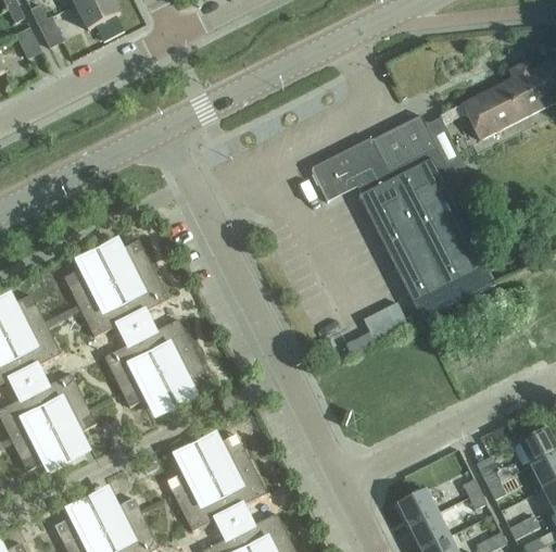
[(81,0),(75,3),(87,28),(118,13),(112,0),(81,0)]
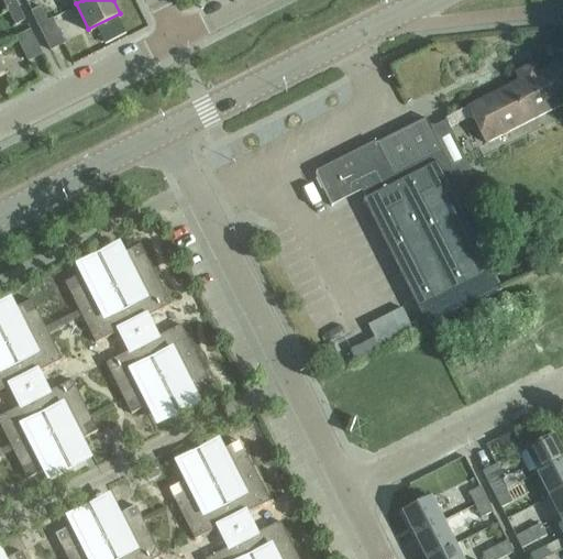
[(18,2),(7,8),(14,22),(24,17),(18,2)]
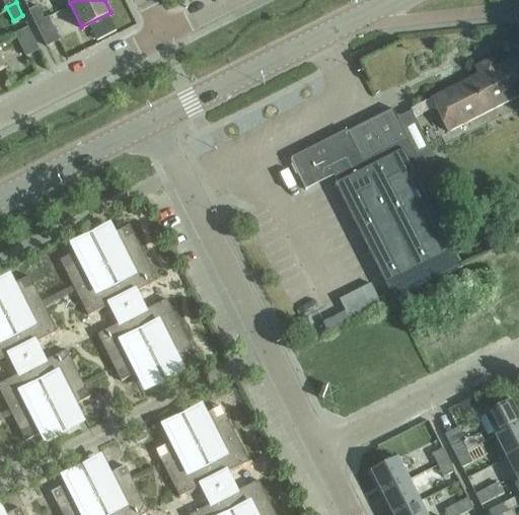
[(27,8),(34,21),(44,16),(38,3),(27,8)]
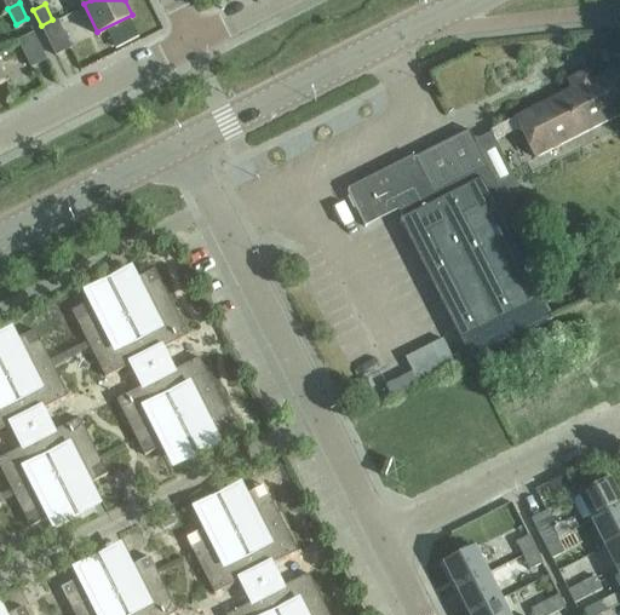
[(52,19),(41,26),(55,52),(70,45),(57,17),(52,19)]
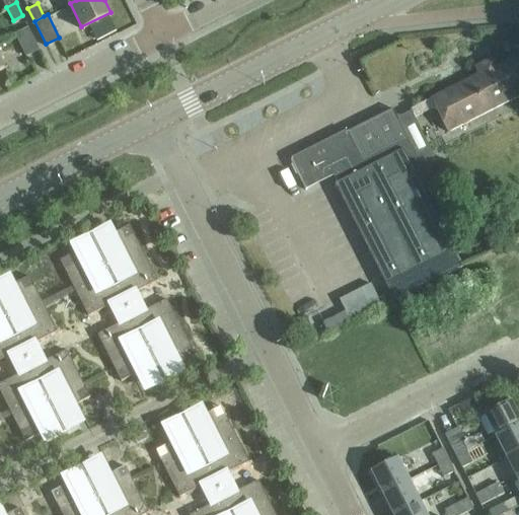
[(39,48),(27,24),(14,31),(25,54),(39,48)]
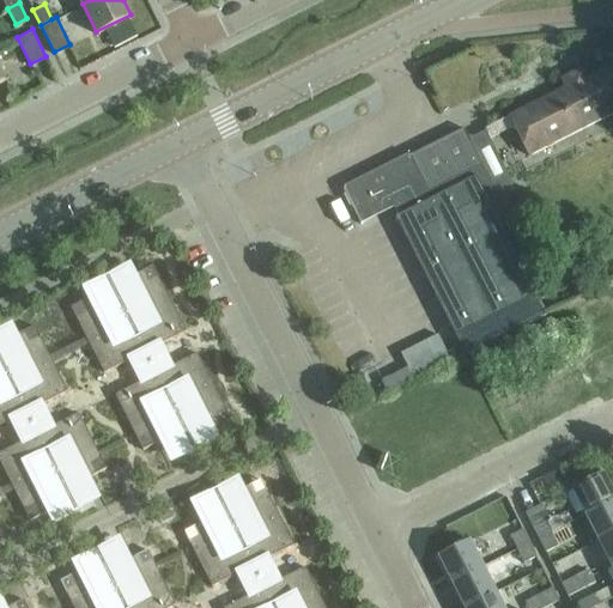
[(568,84),(509,114),(514,123),(529,153),(612,110),(612,79),(605,65),(583,76),(586,79),(570,87),(568,84)]
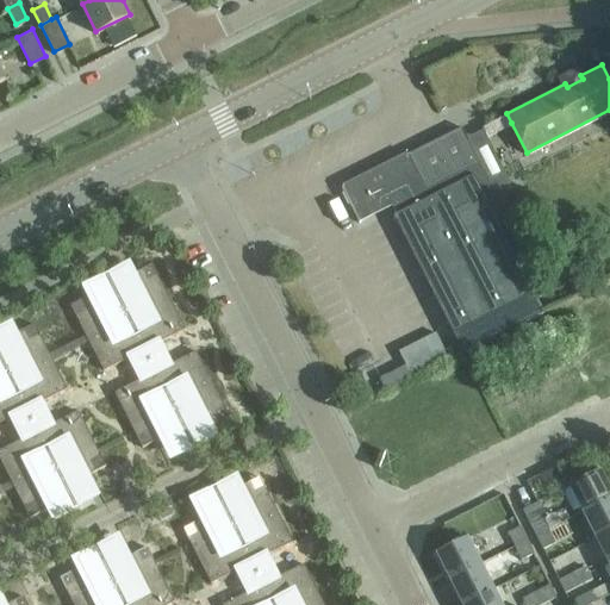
[(468,132),(466,133),(478,157),(495,188),(484,194),(530,286),(553,275),(508,182),(510,181),(487,136),(511,123),(506,113),(481,125),(483,128),(470,135),(468,132)]
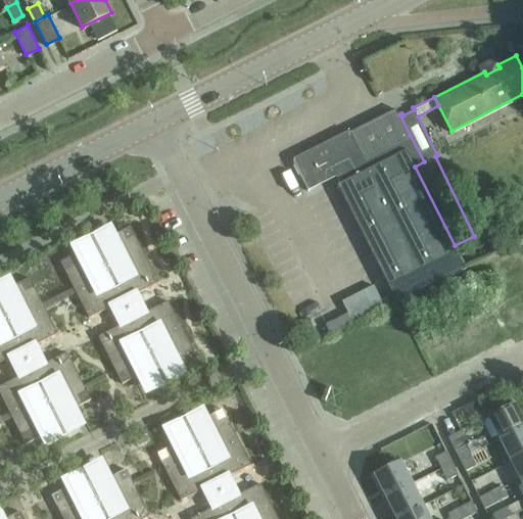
[(410,135),(399,114),(395,106),(349,129),(351,132),(257,180),(269,203),(334,171),(399,300),(466,267),(455,245),(415,167),(424,161),(410,135)]
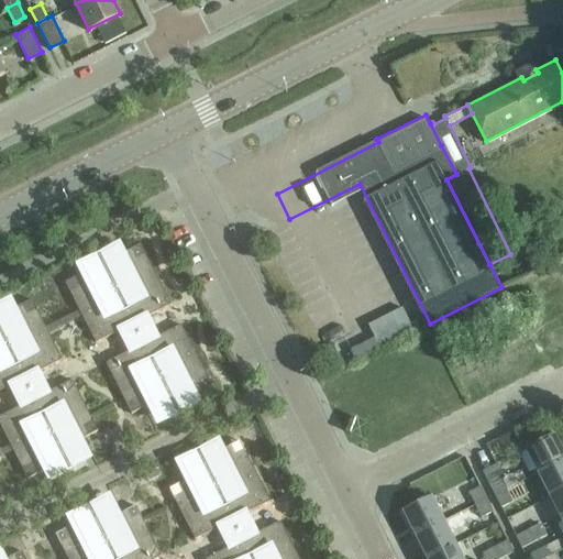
[(0,455),(12,448),(26,475),(50,464),(53,472),(84,457),(75,439),(98,428),(72,377),(47,390),(37,370),(62,358),(48,330),(81,314),(95,340),(119,328),(129,348),(106,361),(131,412),(153,399),(162,417),(192,402),(189,394),(211,383),(180,322),(156,335),(146,315),(170,303),(140,242),(118,253),(114,245),(84,261),(87,269),(65,281),(78,308),(45,325),(31,297),(9,308),(6,300),(0,303),(0,387),(10,383),(20,404),(0,413),(0,423),(10,442),(0,446),(0,455)]
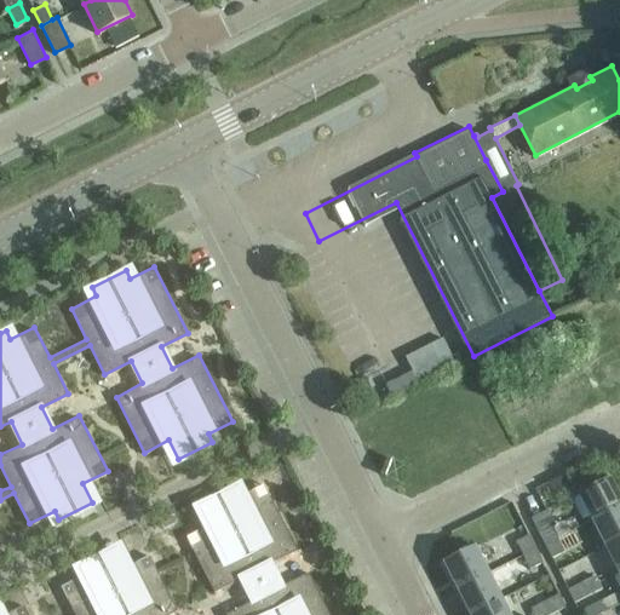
[(579,492),(592,518),(619,504),(619,496),(609,476),(579,492)]
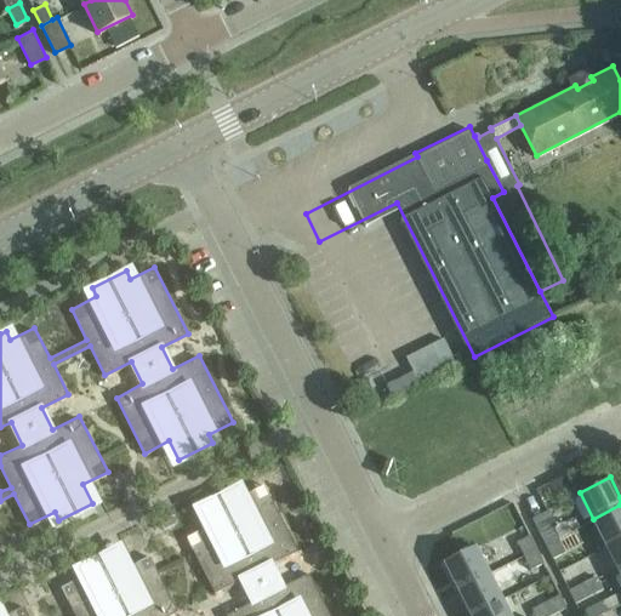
[(331,615),(308,571),(283,585),(271,563),(297,549),(263,483),(239,495),(235,488),(201,505),(211,523),(186,536),(215,592),(240,579),(252,600),(226,614),(226,615),(165,615),(177,610),(149,554),(124,566),(115,548),(81,565),(85,574),(61,586),(75,615),(29,615),(23,604),(0,615),(331,615)]
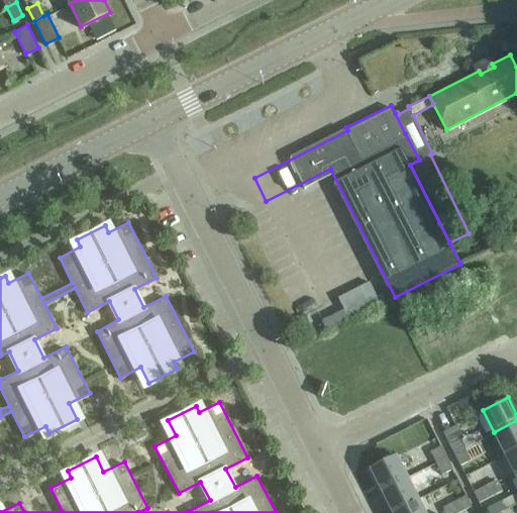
[(516,420),(494,432),(505,454),(516,447),(516,420)]
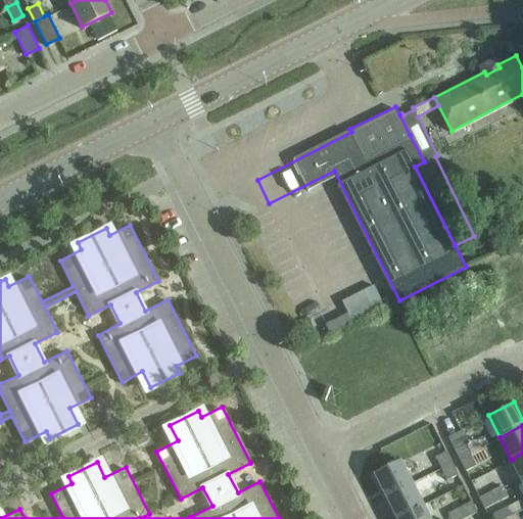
[(447,435),(459,458),(470,452),(464,440),(468,438),(462,428),(447,435)]
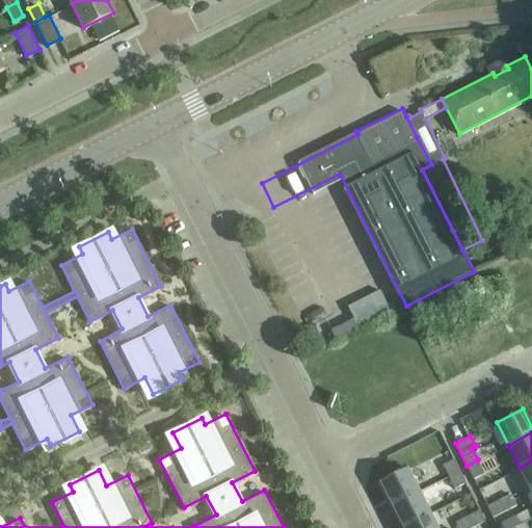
[(443,463),(448,475),(459,469),(453,457),(443,463)]
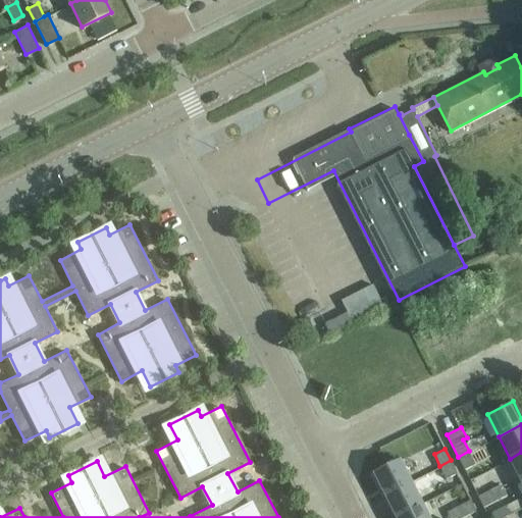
[(469,451),(458,457),(464,468),(475,463),(469,451)]
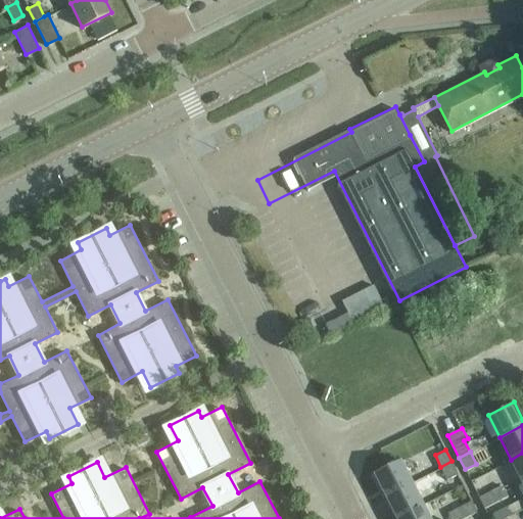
[(522,453),(511,460),(521,481),(522,480),(522,453)]
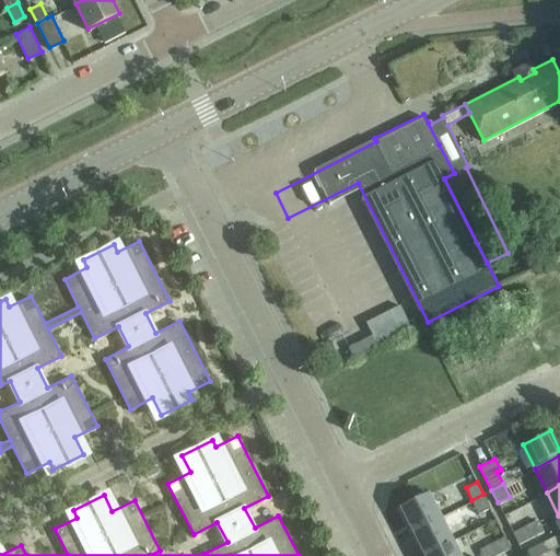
[(400,506),(412,530),(441,516),(429,491),(400,506)]
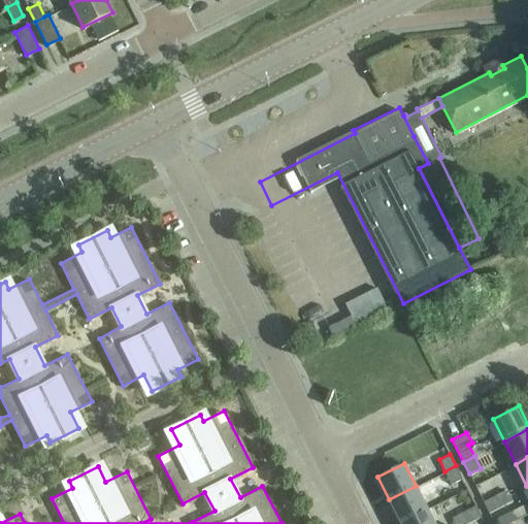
[(456,465),(444,471),(451,483),(462,478),(456,465)]
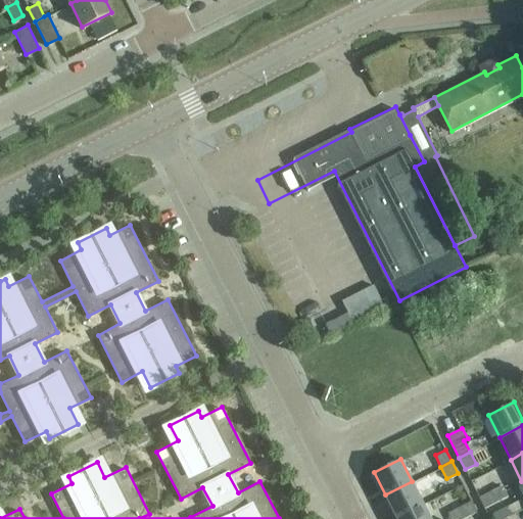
[(385,494),(396,517),(423,504),(412,481),(385,494)]
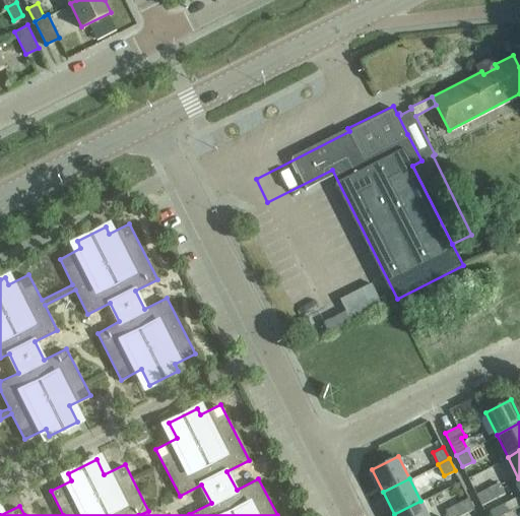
[(499,481),(488,488),(493,498),(504,492),(499,481)]
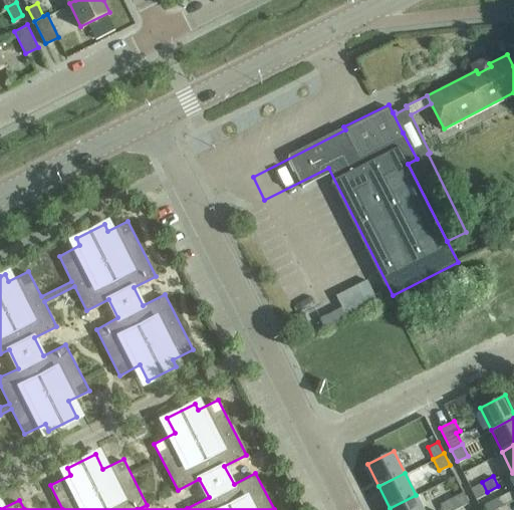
[(487,492),(482,482),(470,487),(476,498),(487,492)]
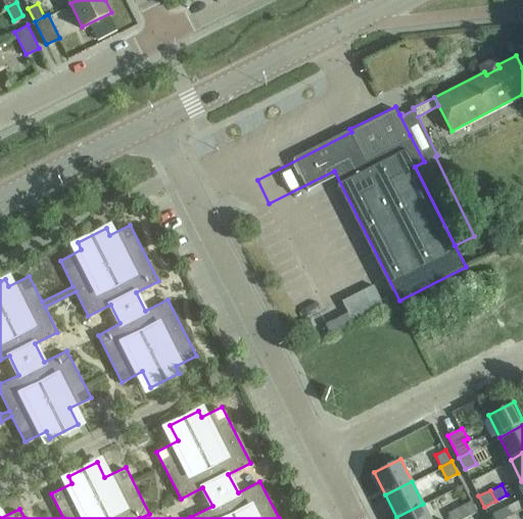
[(471,500),(459,506),(465,516),(476,511),(471,500)]
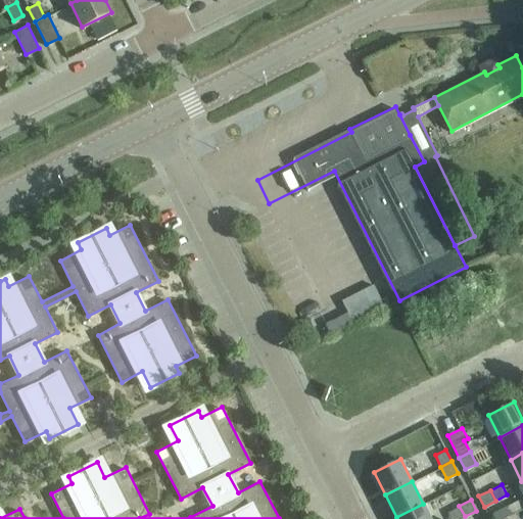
[(396,517),(396,518),(430,518),(423,504),(396,517)]
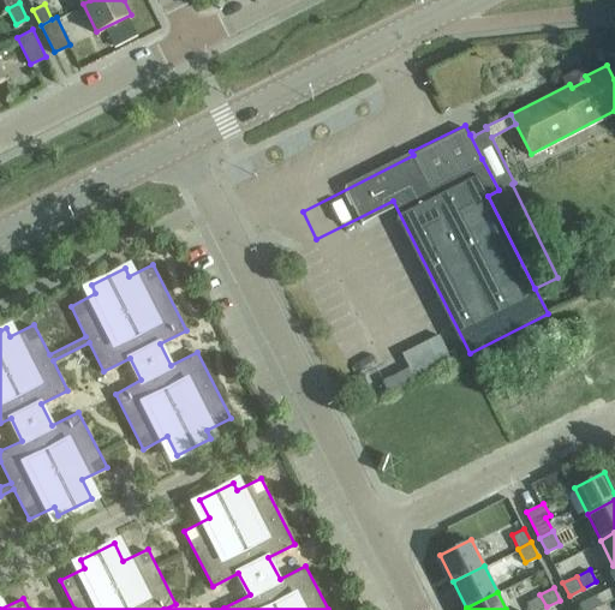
[(579,602),(581,609),(585,609),(601,603),(597,593),(579,602)]
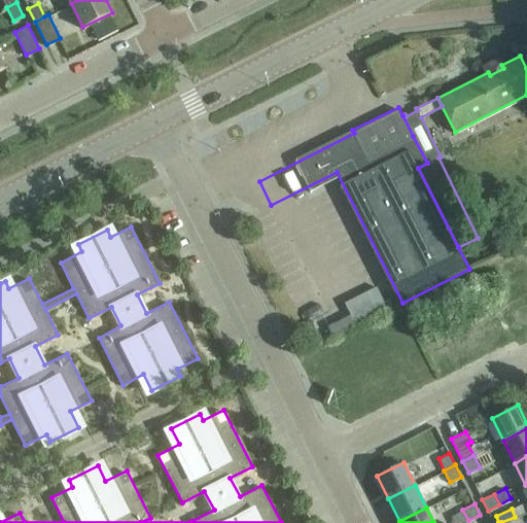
[(462,522),(468,520),(462,510),(451,516),(454,522),(462,522)]
